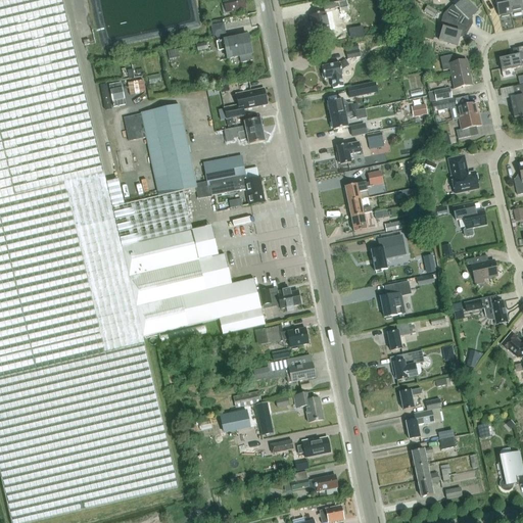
[(221,320),(224,333),(240,330),(263,325),(253,279),(243,281),(231,284),(225,254),(211,256),(208,241),(205,227),(192,230),(189,218),(183,192),(127,205),(125,206),(119,180),(112,182),(106,183),(104,174),(62,0),(8,0),(0,2),(0,473),(11,522),(29,522),(179,488),(144,343),(143,337),(221,320)]
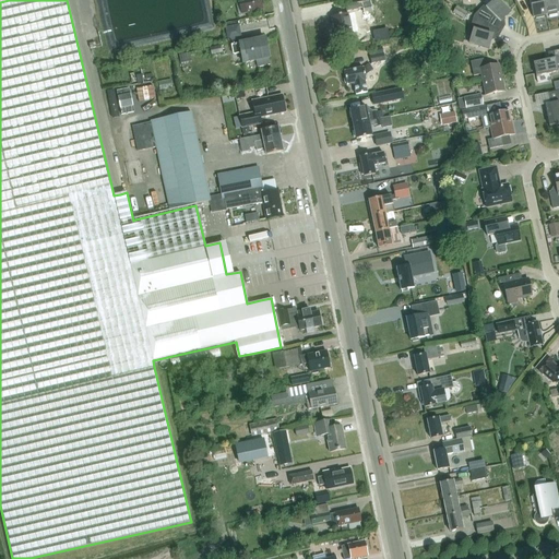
[(241,15),(262,10),(260,0),(241,0),(244,3),(238,4),(241,15)]
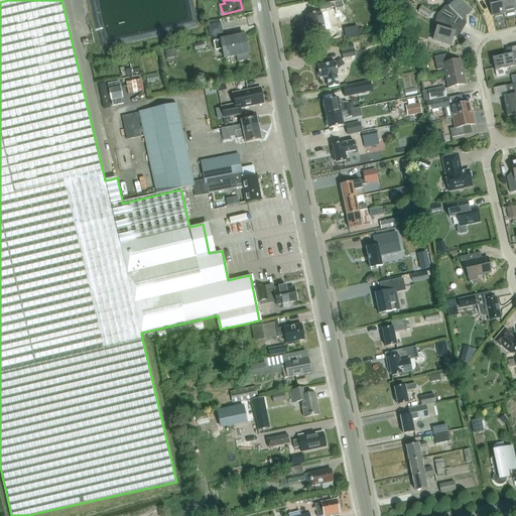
[(341,0),(330,2),(331,8),(335,7),(336,12),(344,10),(341,0)]
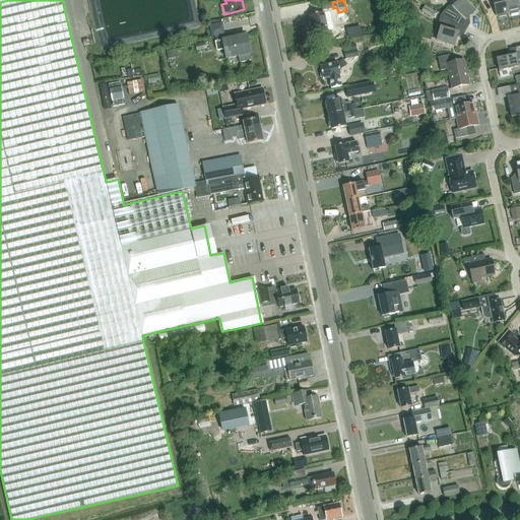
[(468,24),(469,24),(469,23),(465,20),(474,11),(462,0),(460,0),(453,8),(451,6),(442,15),(465,29),(468,24)]
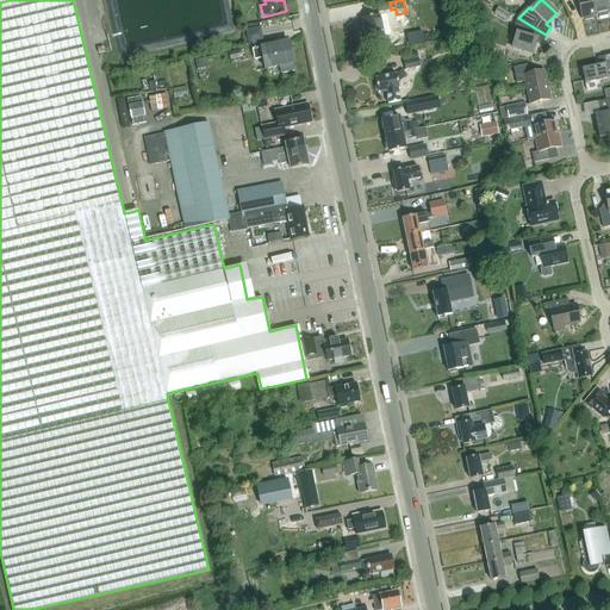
[(577,0),(582,19),(584,19),(585,22),(595,19),(593,17),(596,17),(592,0),(577,0)]
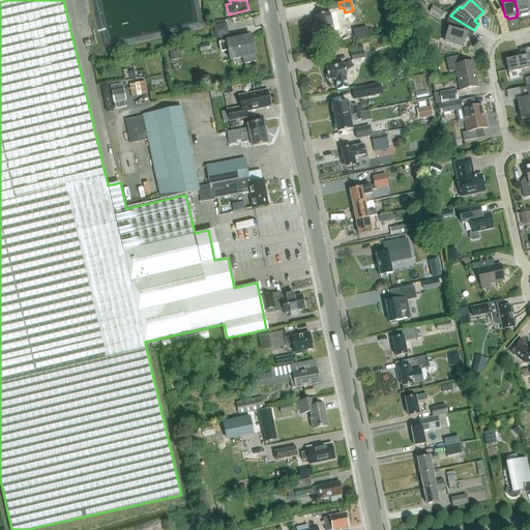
[(514,0),(518,15),(529,10),(527,0),(514,0)]
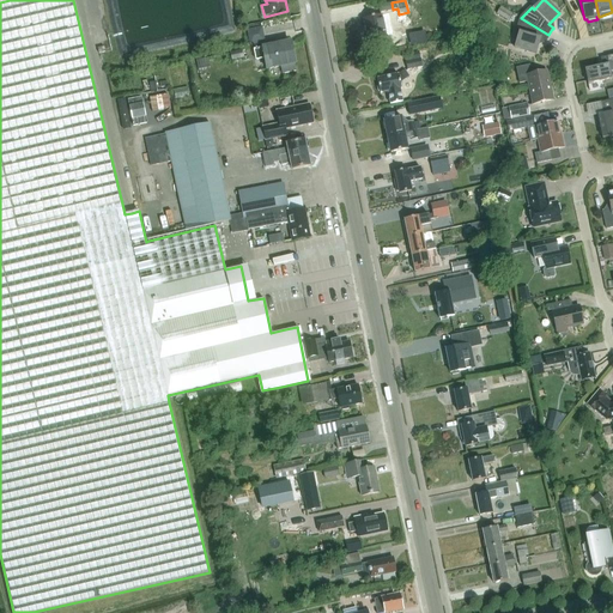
[(514,14),(501,7),(497,13),(509,22),(514,14)]
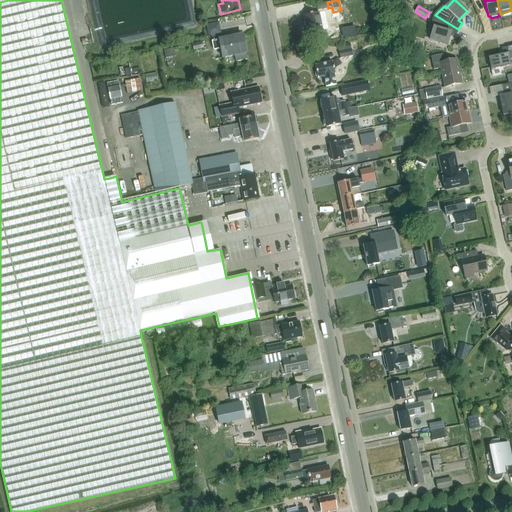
[(307,34),(327,30),(325,21),(321,22),(319,12),(303,16),(307,34)]
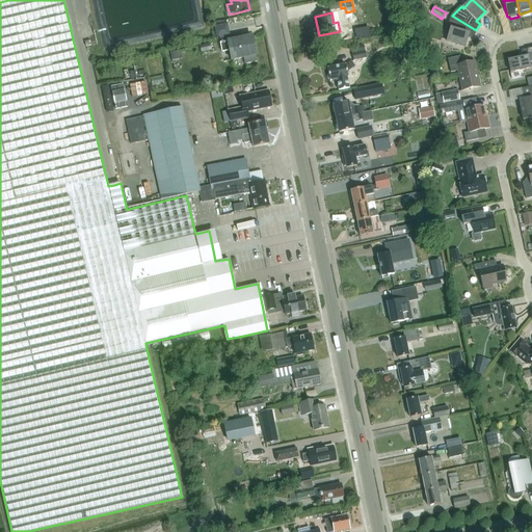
[(474,35),(476,30),(452,16),(448,29),(450,29),(447,42),(464,47),(468,35),(473,36),(474,35)]
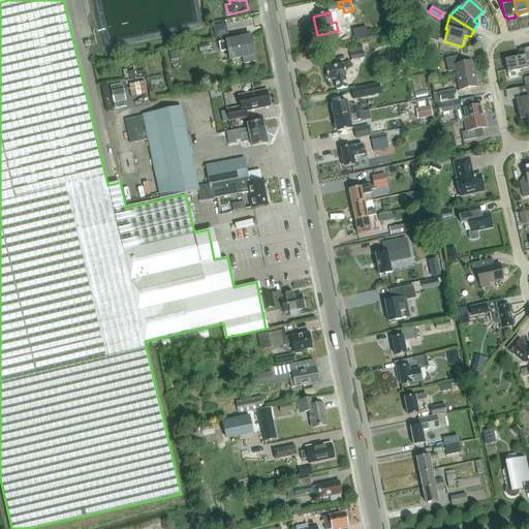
[(216,39),(228,36),(225,24),(213,27),(216,39)]
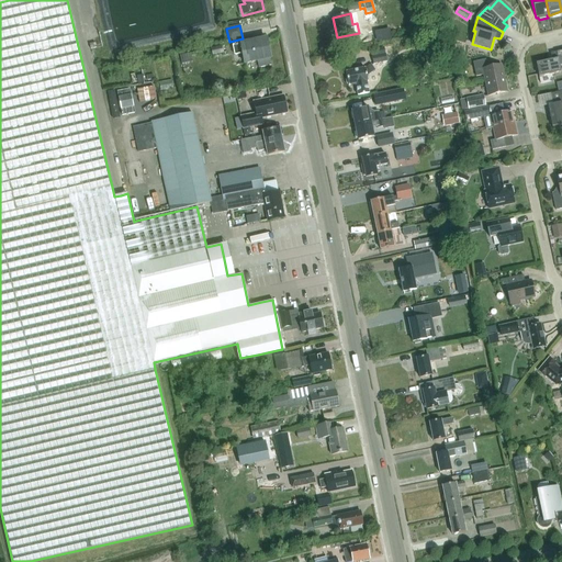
[(269,59),(271,58),(267,40),(261,41),(260,40),(254,42),(233,46),(235,55),(243,54),(245,64),(257,62),(259,68),(271,66),(269,59)]
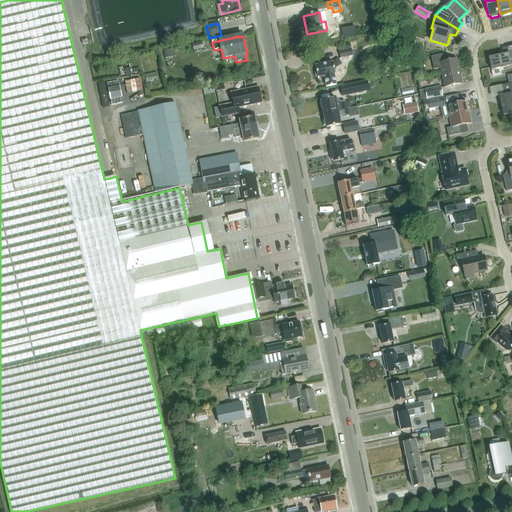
[(192,44),(193,51),(204,48),(202,42),(192,44)]
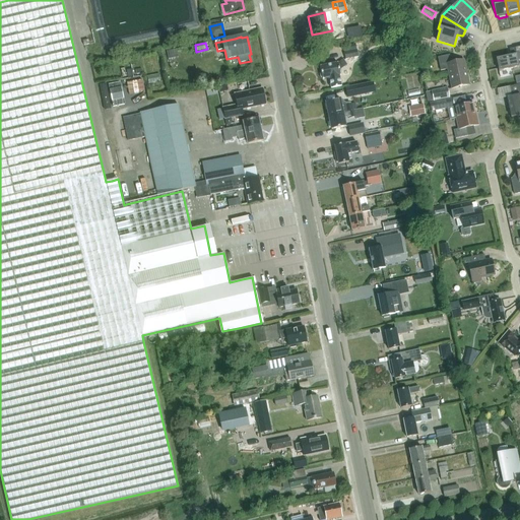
[(519,53),(516,55),(515,49),(509,50),(511,56),(496,59),(499,72),(519,67),(518,65),(519,64),(519,53)]
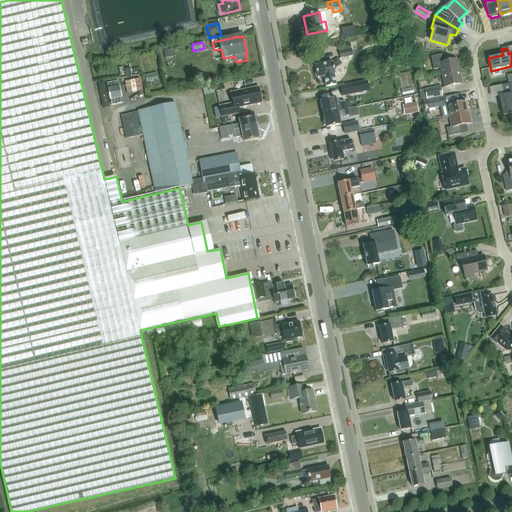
[(341,58),(353,56),(351,50),(339,52),(341,58)]
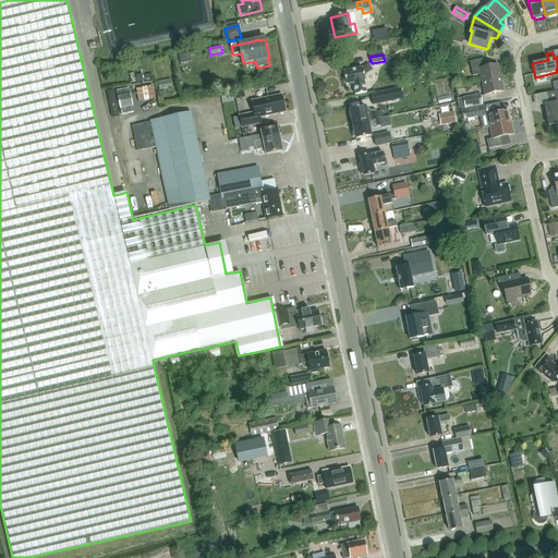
[(482,82),(500,79),(498,65),(484,68),(482,59),(470,62),(471,71),(473,76),(480,74),(482,82)]
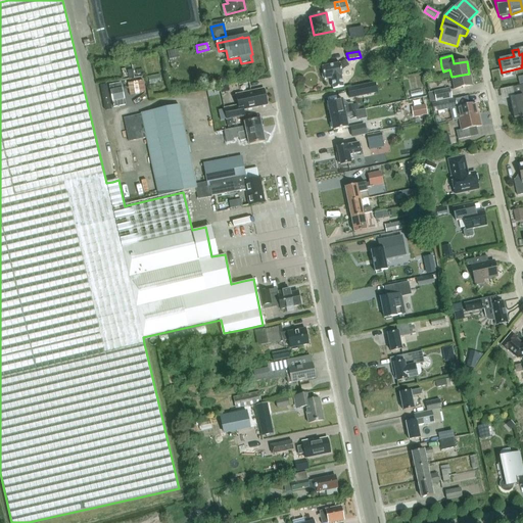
[(324,81),(331,79),(333,90),(343,87),(341,77),(342,76),(341,70),(349,64),(346,60),(340,65),(340,64),(322,67),(324,81)]
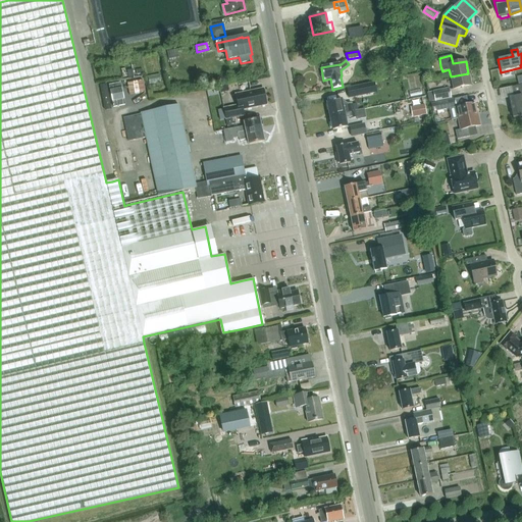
[(128,94),(145,91),(142,69),(128,71),(129,80),(127,81),(128,94)]
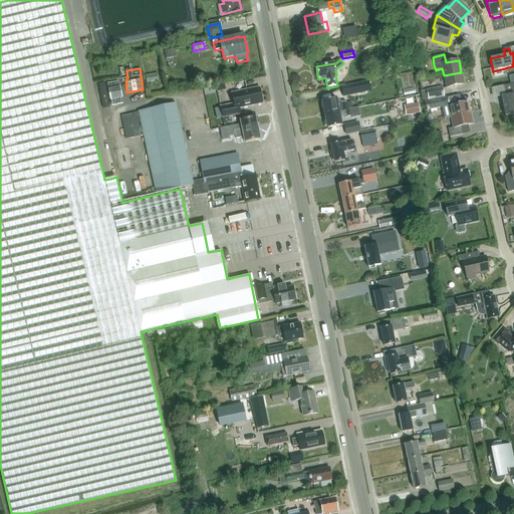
[(416,72),(405,74),(407,85),(418,83),(416,72)]
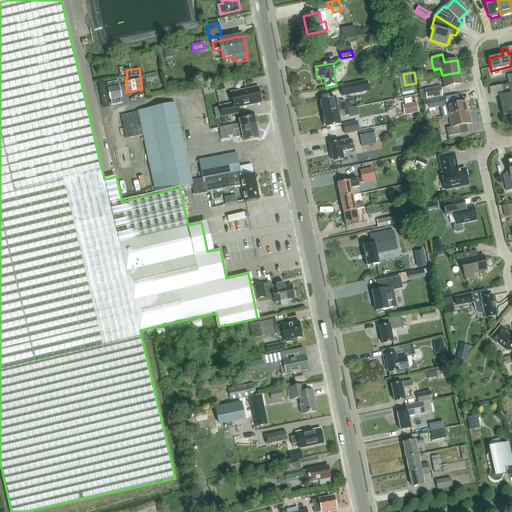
[(442,75),(444,87),(462,84),(459,72),(442,75)]
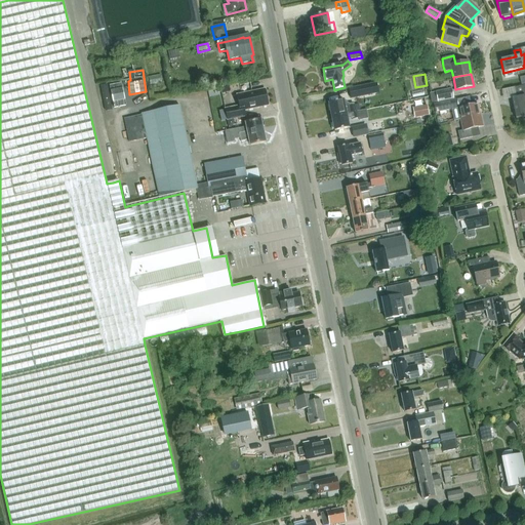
[(114,108),(126,106),(121,84),(110,86),(114,108)]
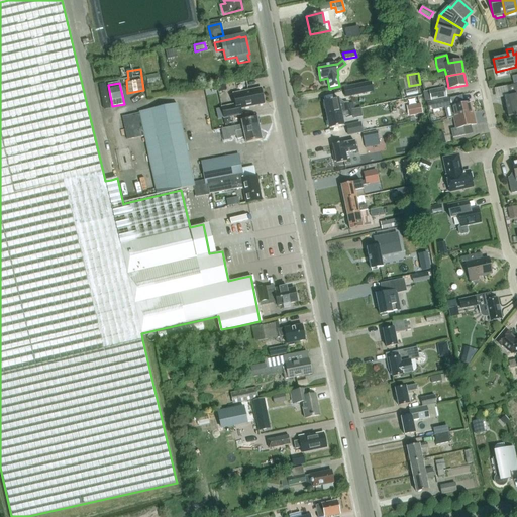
[(516,96),(516,95),(516,94),(516,84),(506,87),(508,96),(504,97),(508,117),(516,115),(516,96)]
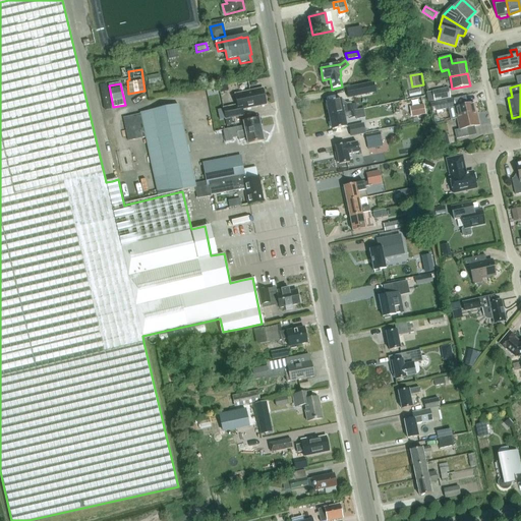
[(410,98),(421,96),(419,89),(408,91),(410,98)]
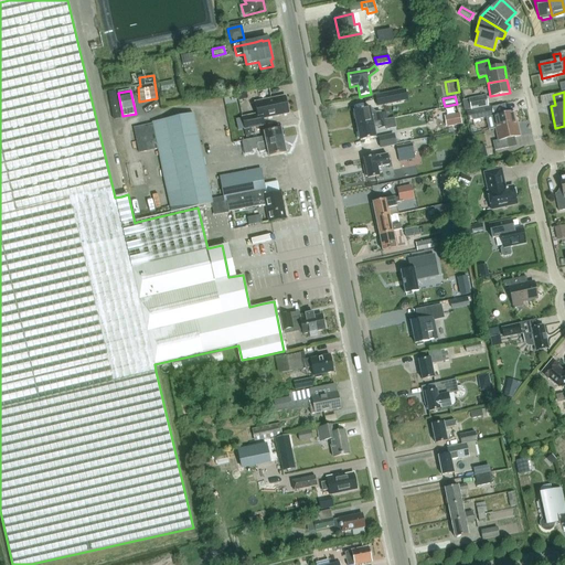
[(486,96),(469,99),(471,110),(488,107),(486,96)]
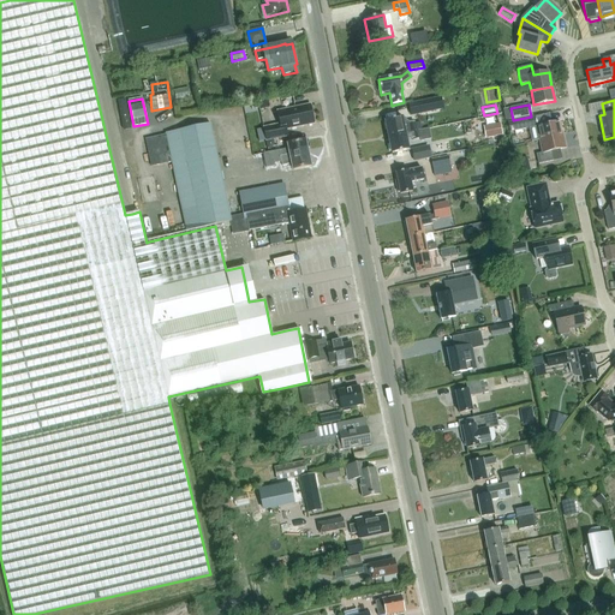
[(264,129),(263,129),(266,141),(267,141),(287,137),(286,130),(287,130),(314,124),(310,106),(276,112),(279,125),(264,129)]
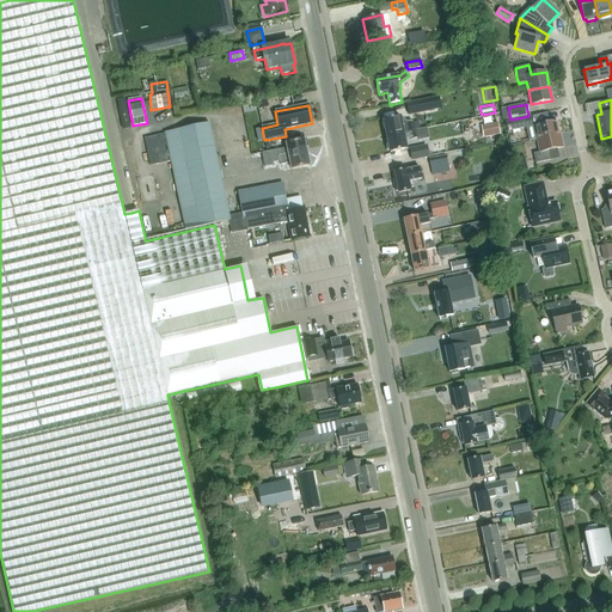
[(533,127),(536,127),(533,116),(506,122),(508,132),(533,127)]
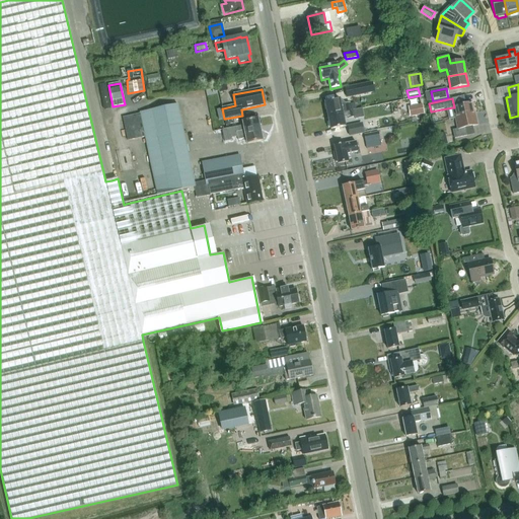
[(324,101),(327,116),(356,109),(355,103),(341,106),(340,99),(324,101)]
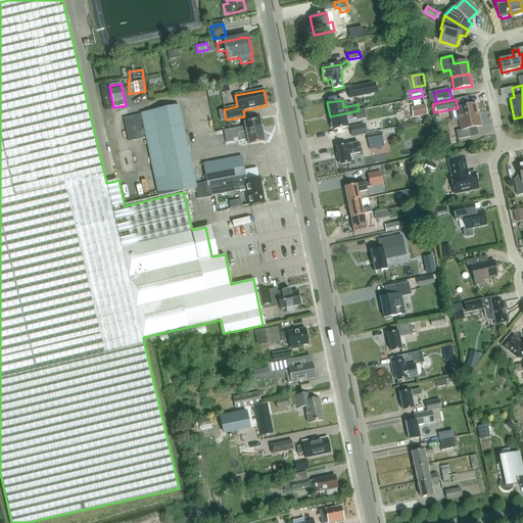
[(458,108),(456,108),(459,120),(478,115),(476,104),(458,108)]
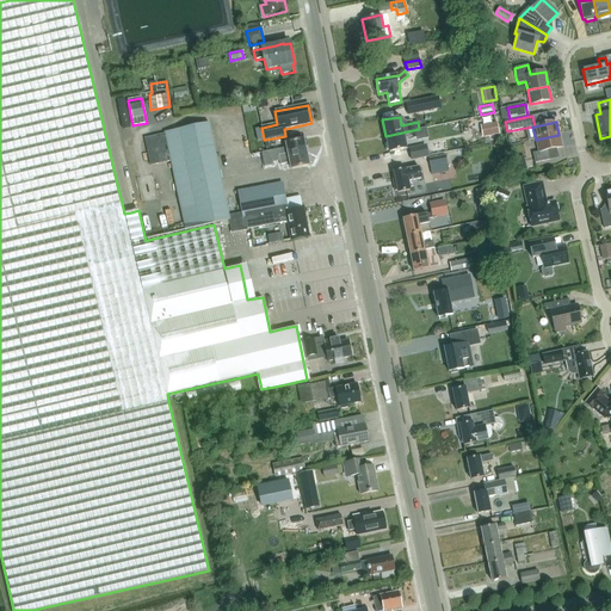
[(491,123),(480,125),(482,137),(493,136),(493,135),(499,134),(497,123),(491,124),(491,123)]
